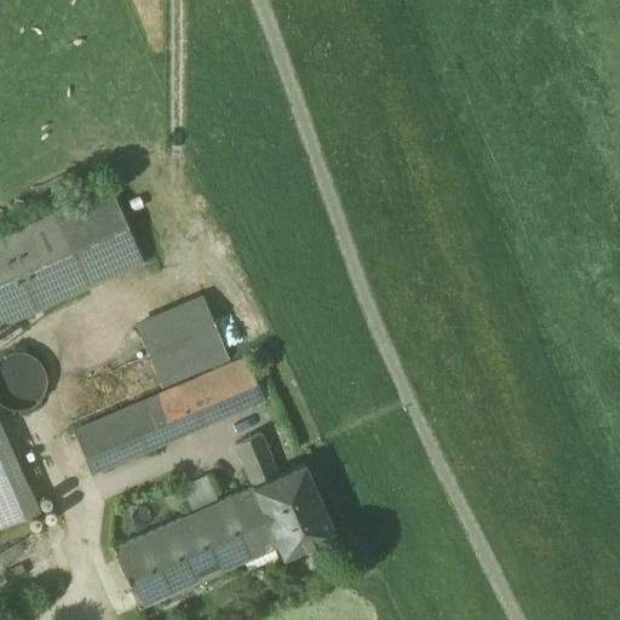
[(110,188),(53,213),(87,288),(143,264),(110,188)]
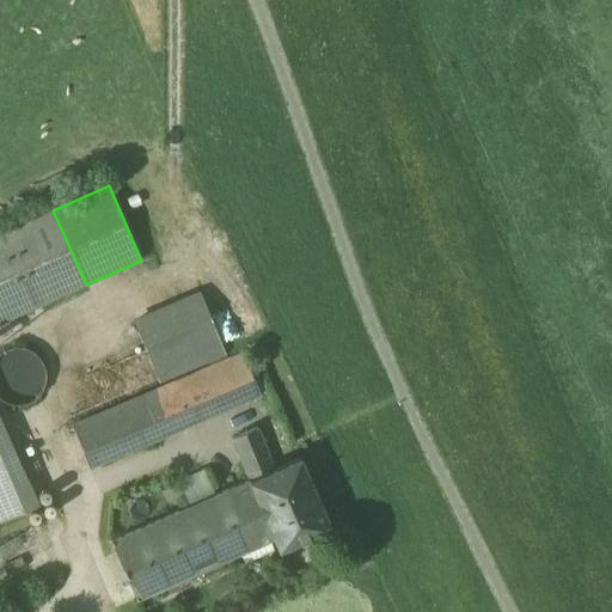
[(53,210),(0,233),(0,323),(86,285),(53,210)]
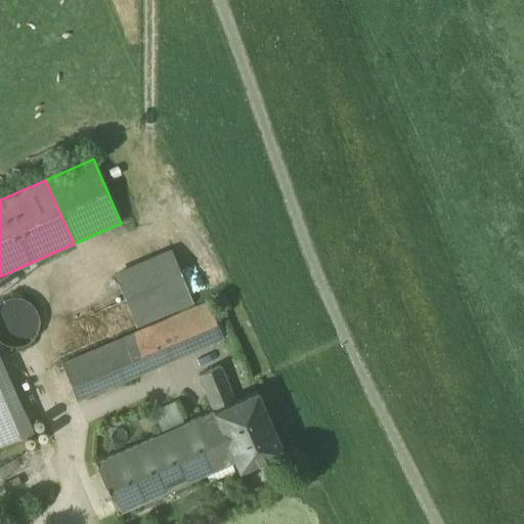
[(177,250),(118,268),(135,324),(194,307),(177,250)]
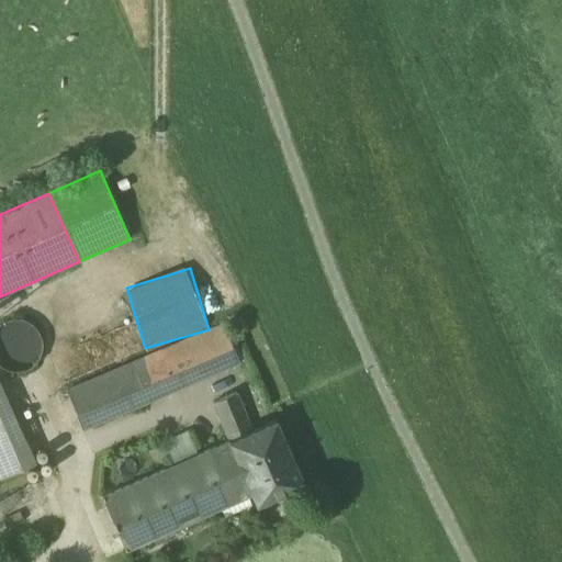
[(40,355),(42,345),(40,334),(34,326),(25,321),(15,318),(6,321),(0,323),(0,364),(6,369),(15,371),(25,369),(34,362),(40,355)]
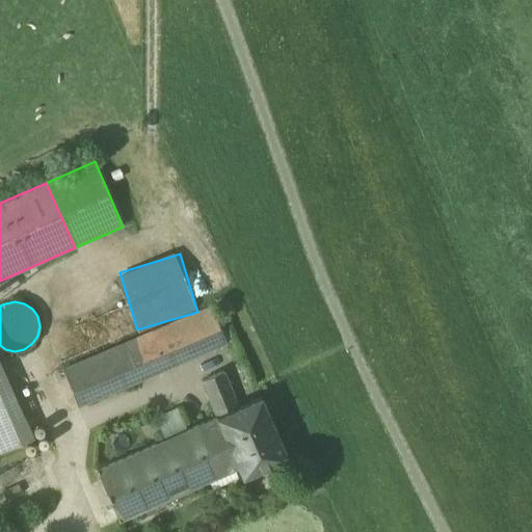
[(211,309),(62,370),(78,406),(227,345),(211,309)]
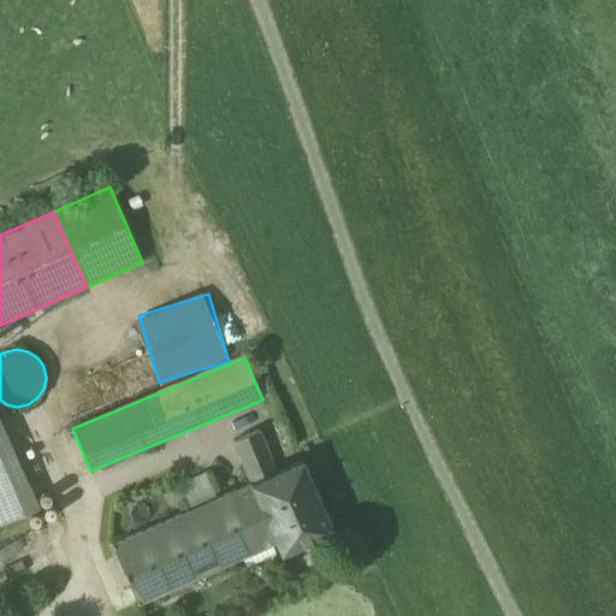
[(0,419),(0,523),(39,508),(0,419)]
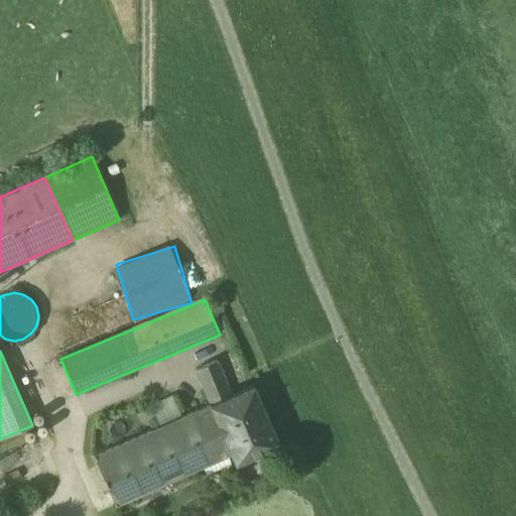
[(217,362),(196,370),(211,405),(232,396),(217,362)]
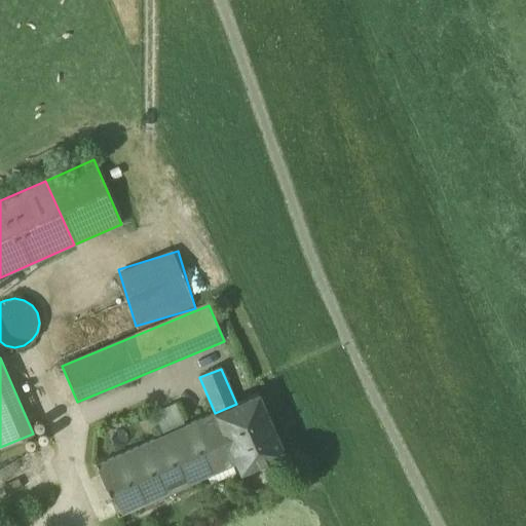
[(236,404),(215,413),(236,463),(239,473),(285,454),(258,393),(236,404)]
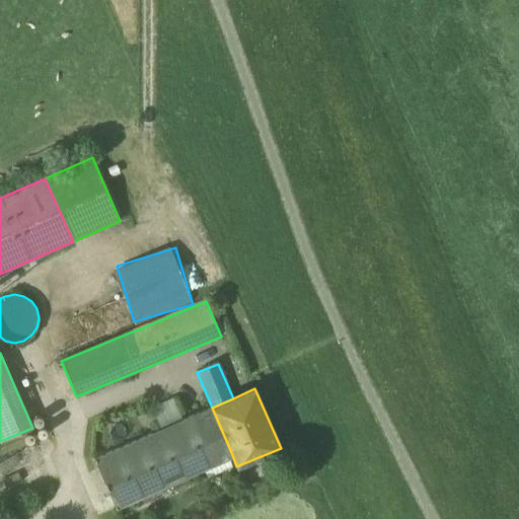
[(177,396),(154,404),(161,423),(184,414),(177,396)]
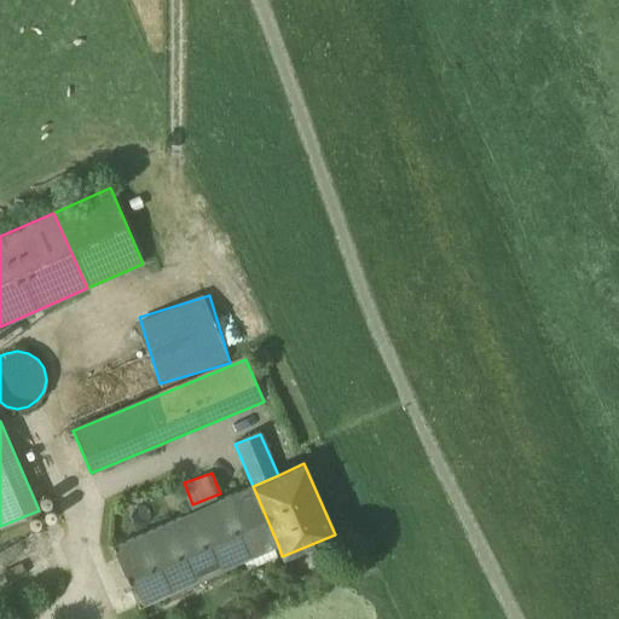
[(253,486),(113,547),(138,606),(278,545),(253,486)]
